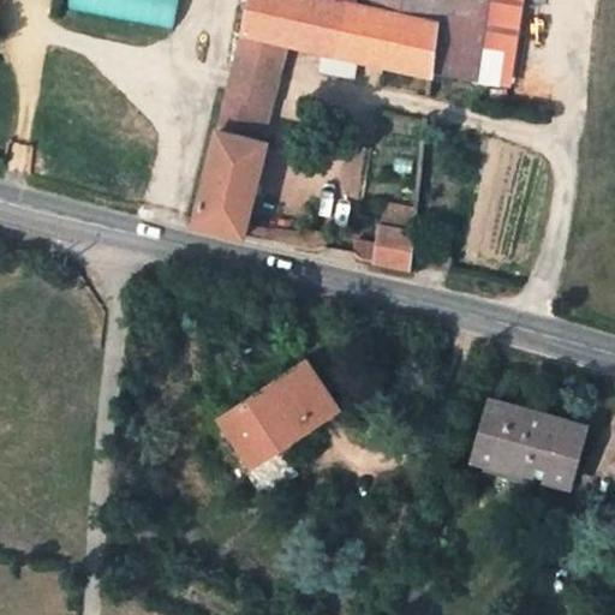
[(71,0),(70,7),(175,28),(180,0),(71,0)]
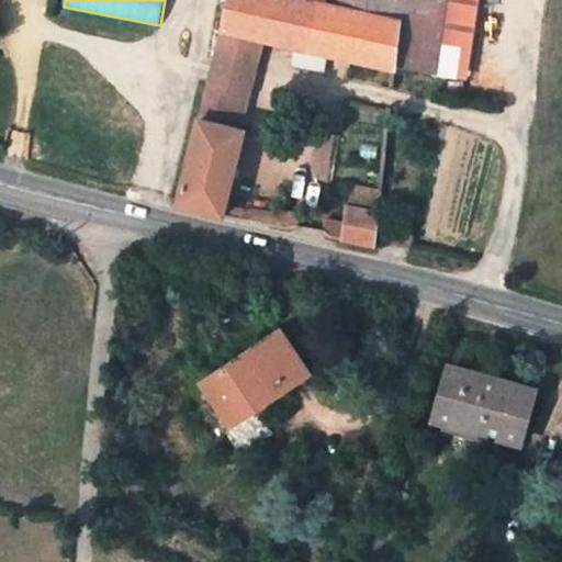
[(395,66),(400,19),(326,1),(318,0),(227,0),(213,60),(234,65),(240,34),(258,38),(295,47),(326,54),(394,68),(395,66)]
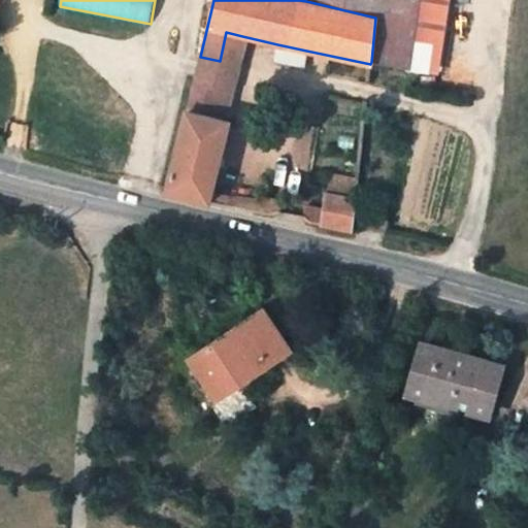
[(375,18),(376,0),(306,0),(306,1),(375,18)]
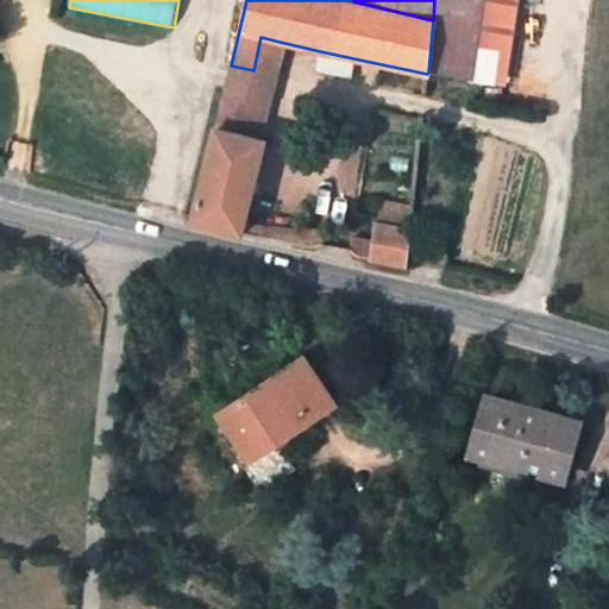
[(471,79),(482,0),(434,0),(433,20),(428,71),(471,79)]
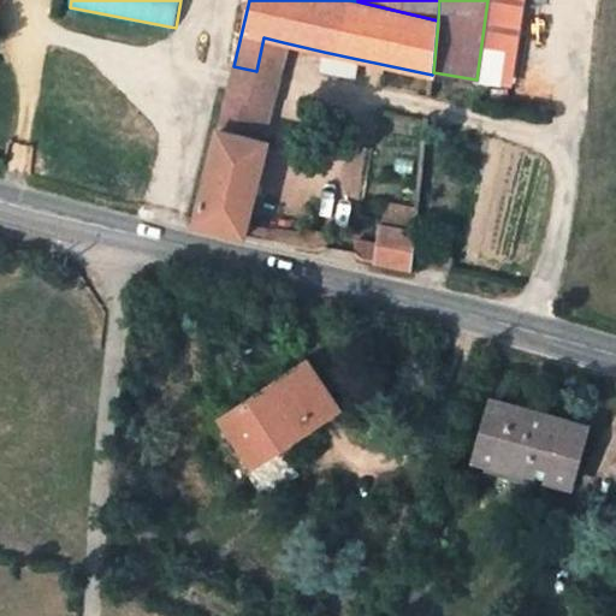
[(227,90),(268,100),(283,42),(264,37),(256,71),(234,66),(230,81),(227,90)]
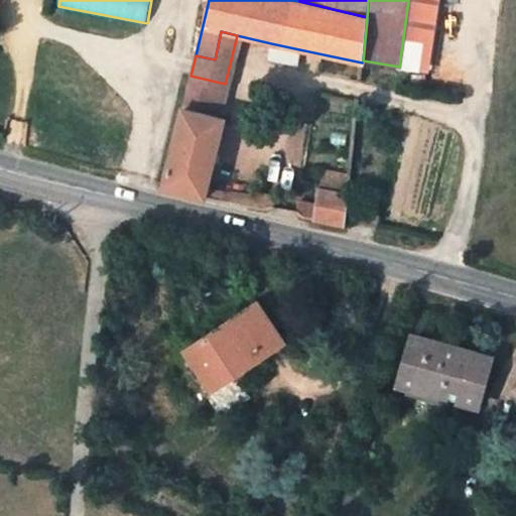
[(299,49),(271,43),(268,58),(296,65),(299,49)]
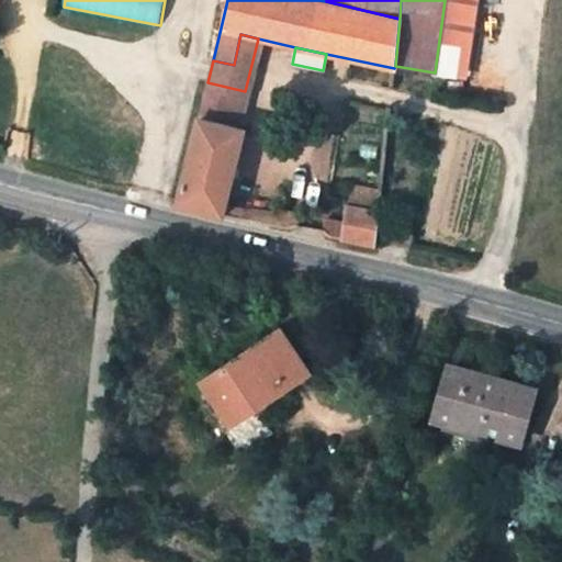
[(225,204),(244,128),(236,127),(245,91),(208,82),(177,204),(222,216),(225,204)]
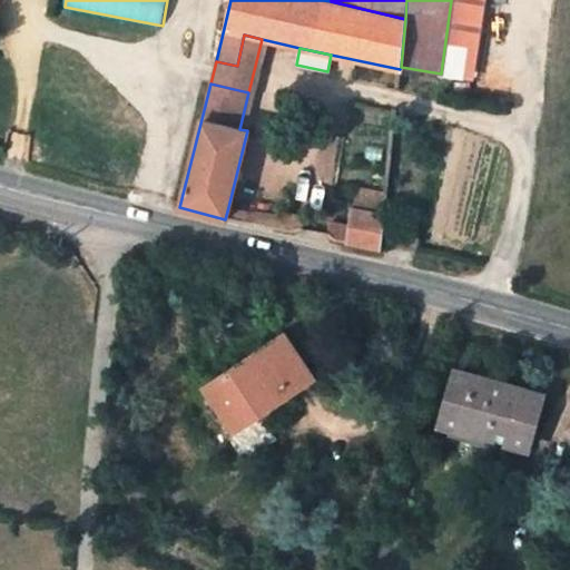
[(386,194),(353,188),(351,209),(384,214),(386,194)]
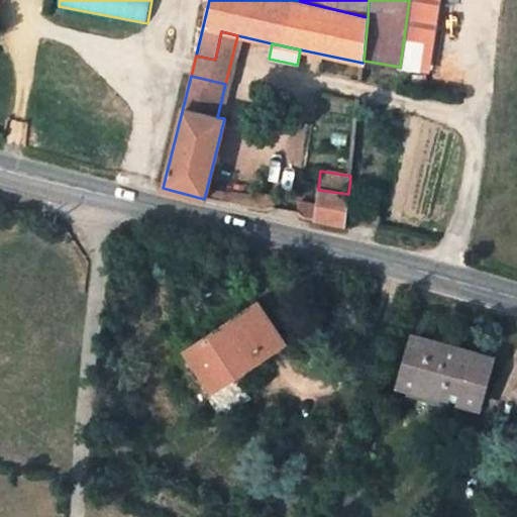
[(204,199),(229,204),(232,193),(231,193),(207,188),(204,199)]
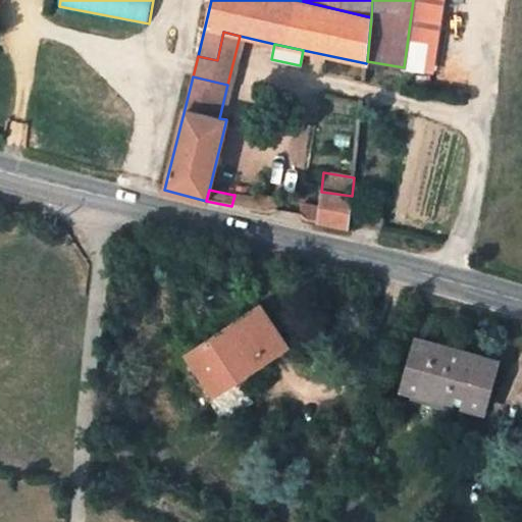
[(254,199),(252,209),(271,213),(278,209),(278,196),(255,192),(254,199)]
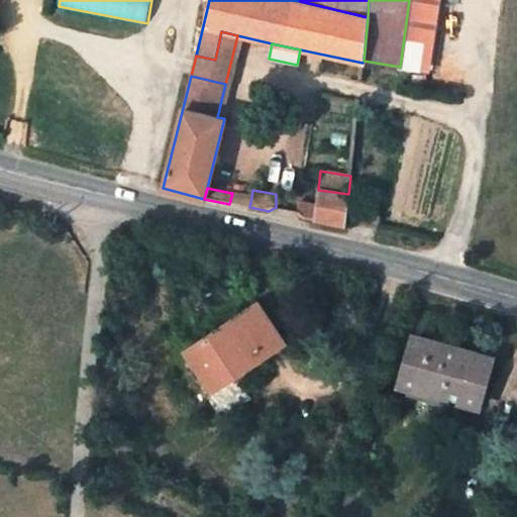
[(314,220),(339,225),(345,227),(348,194),(318,190),(316,205),(314,220)]
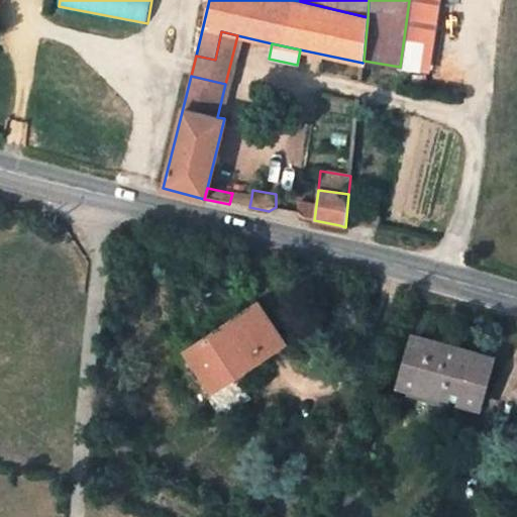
[(251,197),(232,193),(229,204),(249,207),(251,197)]
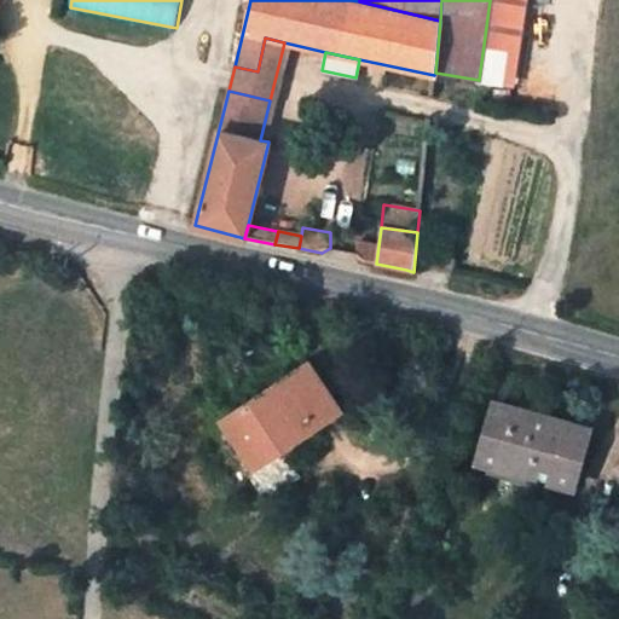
[(356,255),(362,260),(376,264),(379,246),(357,242),(356,255)]
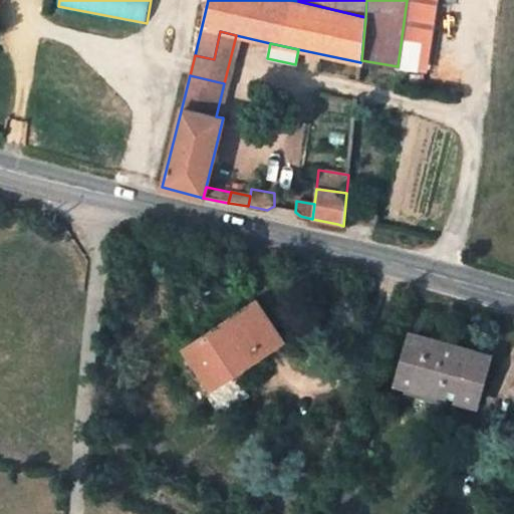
[(256,309),(180,357),(205,398),(279,349),(256,309)]
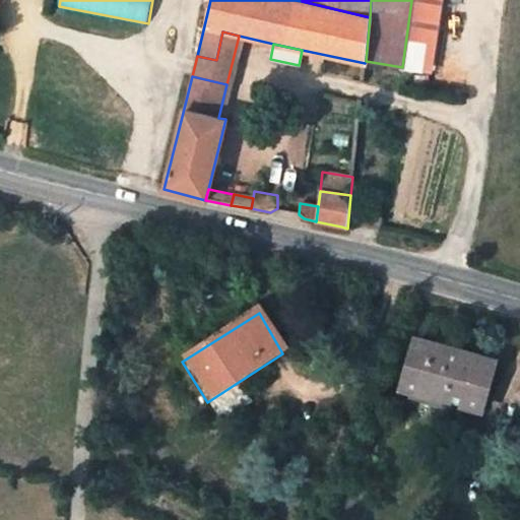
[(485,375),(406,353),(392,405),(471,426),(485,375)]
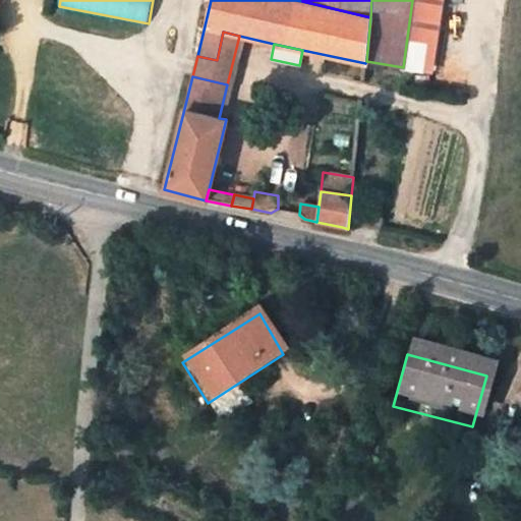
[(204,413),(213,429),(216,433),(247,413),(245,409),(236,395),(204,413)]
